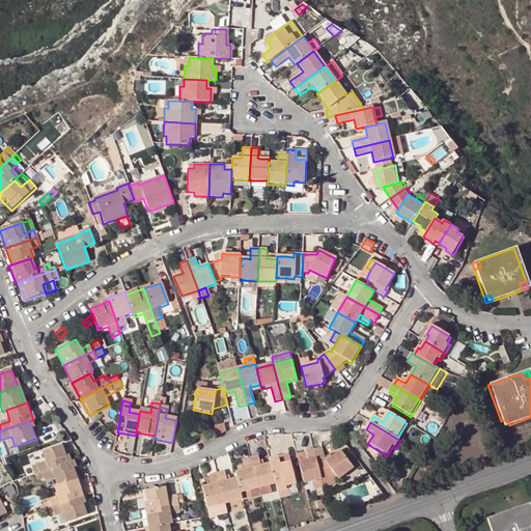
[(224,424),(215,427),(217,436),(225,431),(224,424)]
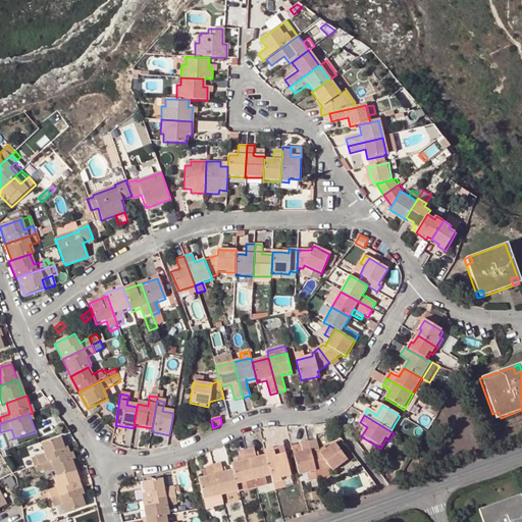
[(402,428),(395,424),(390,431),(394,433),(398,435),(402,428)]
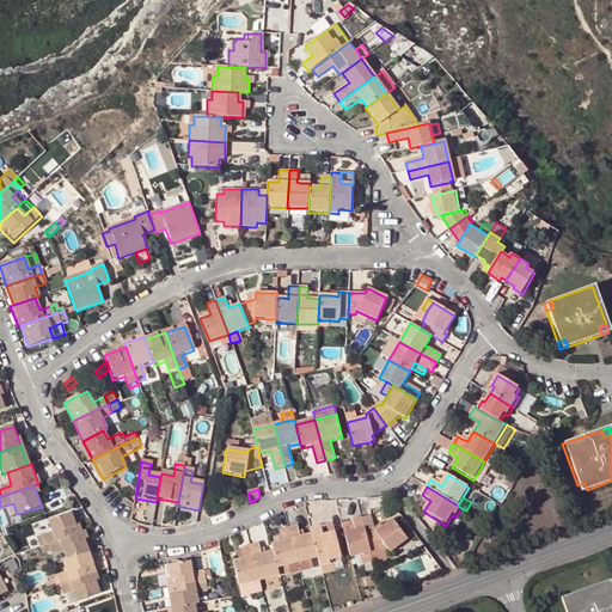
[(48,522),(53,534),(42,538),(44,545),(47,544),(79,533),(73,514),(48,522)]
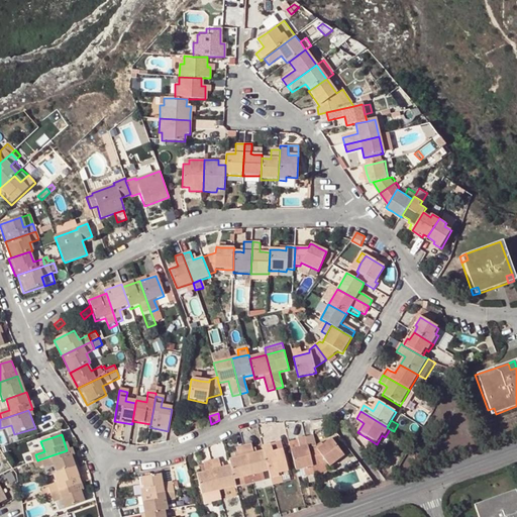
[(306,437),(309,449),(315,447),(317,446),(314,434),(305,436),(306,437)]
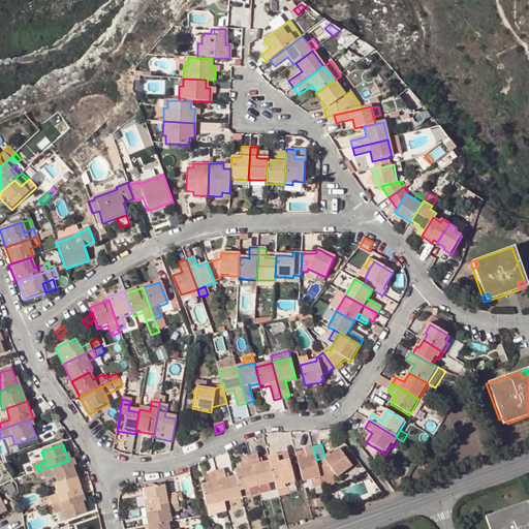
[(389,457),(394,447),(391,445),(385,455),(389,457)]
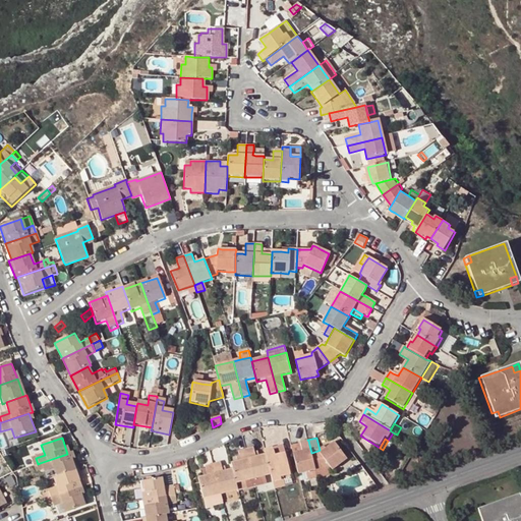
[(308,441),(300,443),(302,452),(293,455),(298,475),(305,473),(315,470),(311,453),(308,441)]
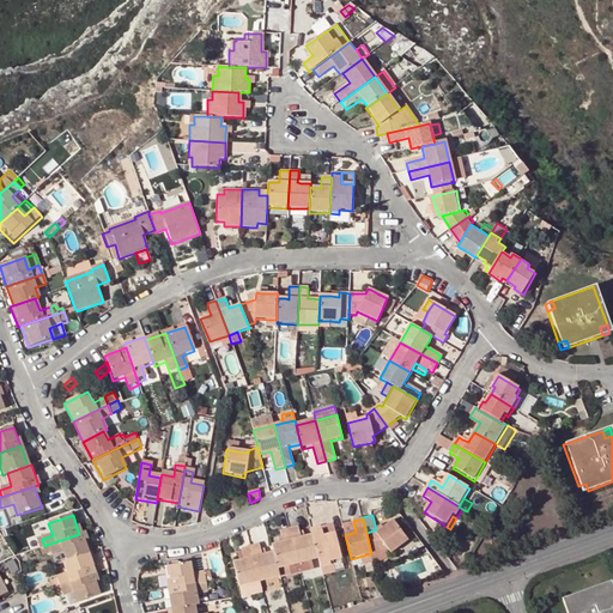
[(37,525),(42,539),(53,535),(48,523),(47,521),(37,525)]
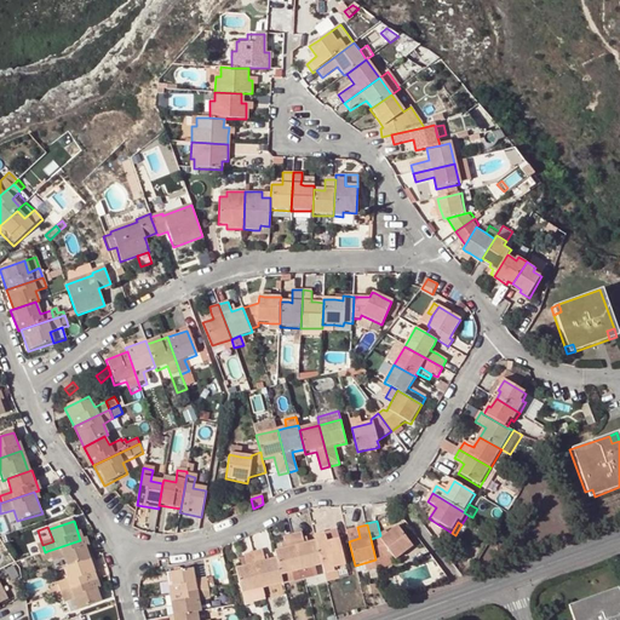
[(360,538),(357,527),(345,530),(349,541),(360,538)]
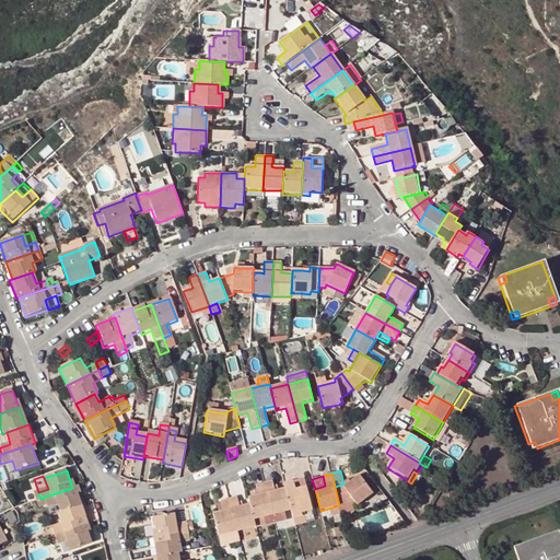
[(343,487),(341,485),(335,487),(339,505),(353,501),(357,505),(372,493),(359,476),(349,482),(343,487)]
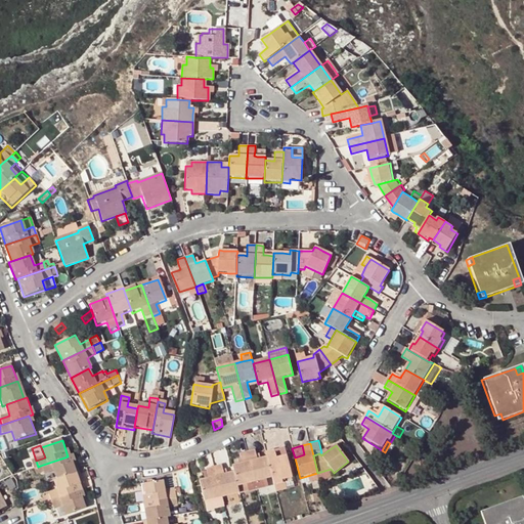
[(272,479),(267,459),(260,461),(257,462),(255,456),(254,451),(247,453),(255,483),(264,481),(272,479)]
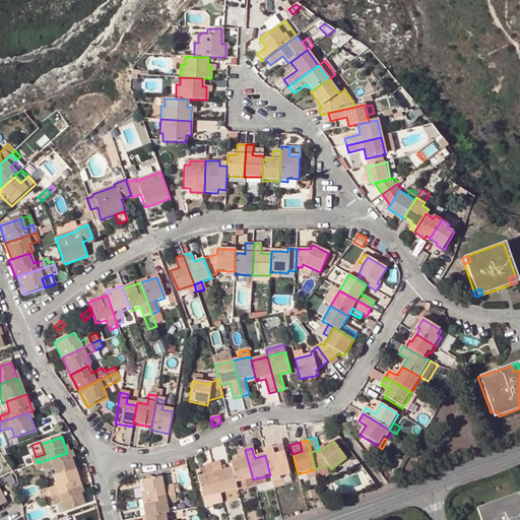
[(270,475),(272,482),(279,481),(278,477),(289,474),(283,454),(274,456),(272,448),(264,450),(265,455),(270,475)]
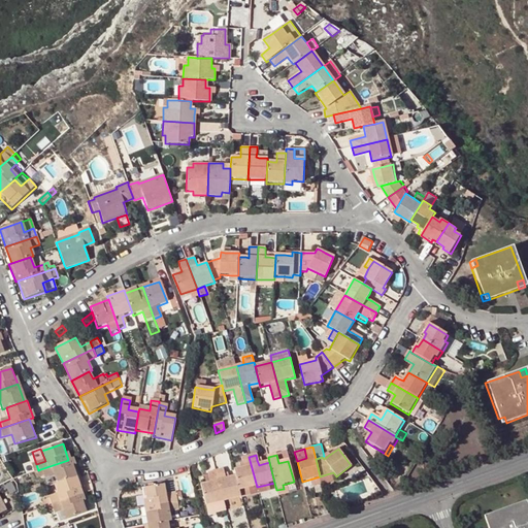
[(240,459),(241,464),(243,469),(239,470),(234,471),(235,475),(239,491),(249,489),(257,487),(249,457),(240,459)]
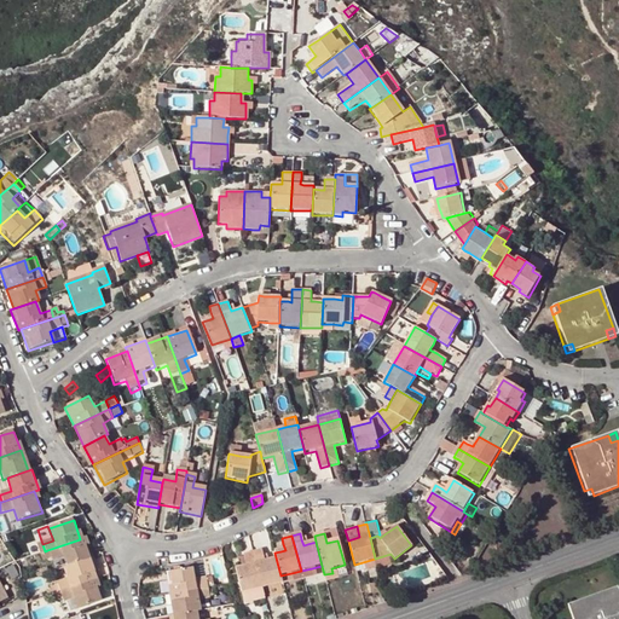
[(87,560),(91,559),(84,538),(80,539),(47,550),(51,561),(63,557),(67,567),(87,560)]
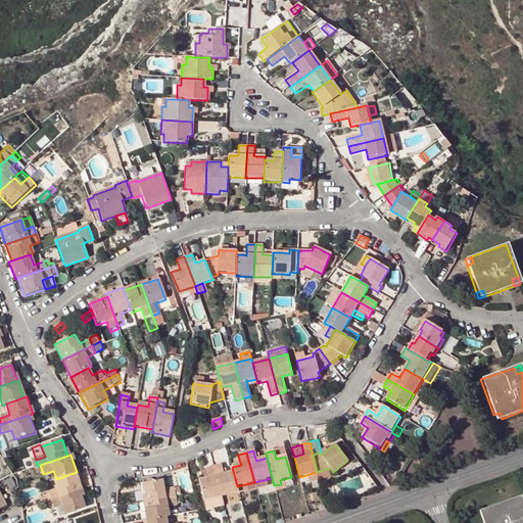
[(237,486),(233,471),(226,473),(223,474),(221,469),(220,465),(214,466),(222,496),(239,492),(237,486)]
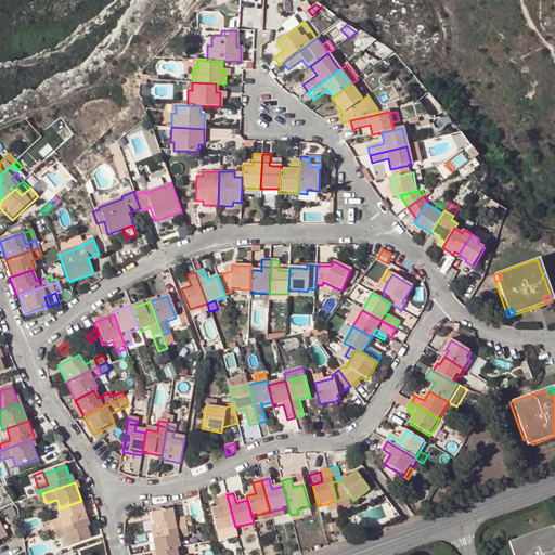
[(227,494),(217,497),(218,502),(220,507),(216,508),(213,510),(218,531),(235,527),(227,494)]
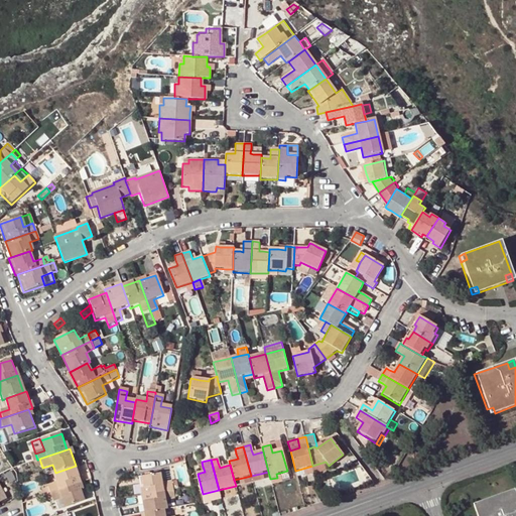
[(328,467),(329,466),(326,462),(312,466),(314,472),(314,474),(329,470),(328,467)]
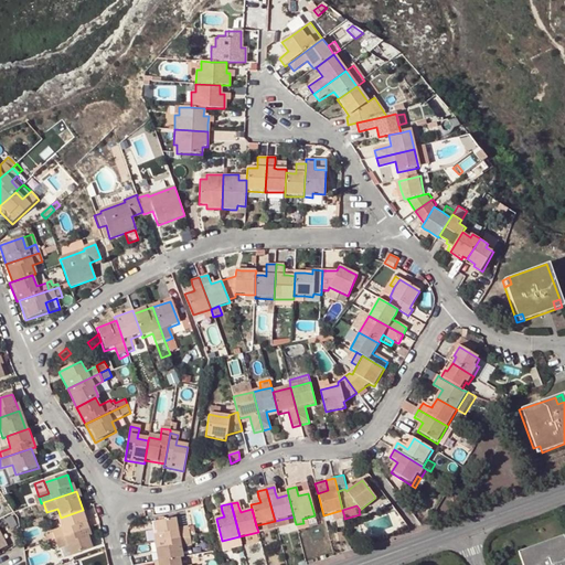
[(344,516),(342,510),(331,513),(333,520),(344,516)]
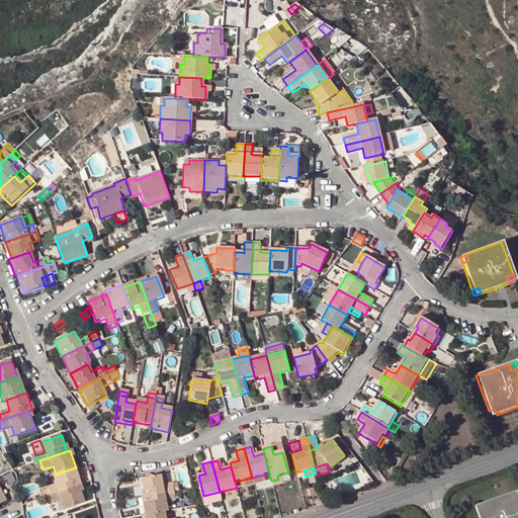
[(47,487),(48,490),(50,496),(79,486),(73,468),(56,475),(53,476),(56,485),(47,487)]
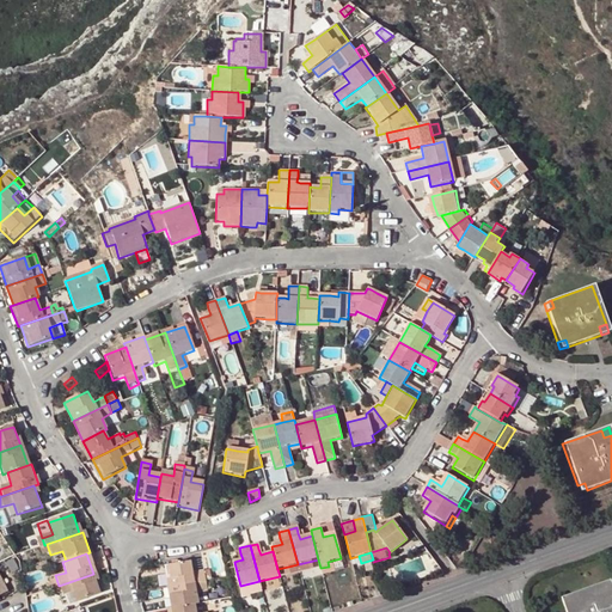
[(300,573),(310,570),(308,562),(298,564),(300,573)]
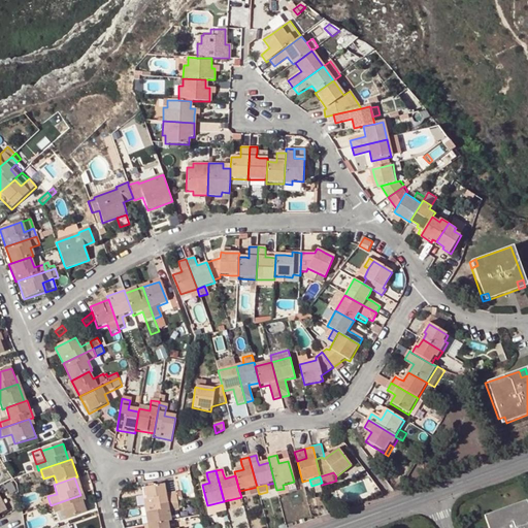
[(176,502),(174,494),(165,496),(163,487),(140,491),(144,508),(176,502)]
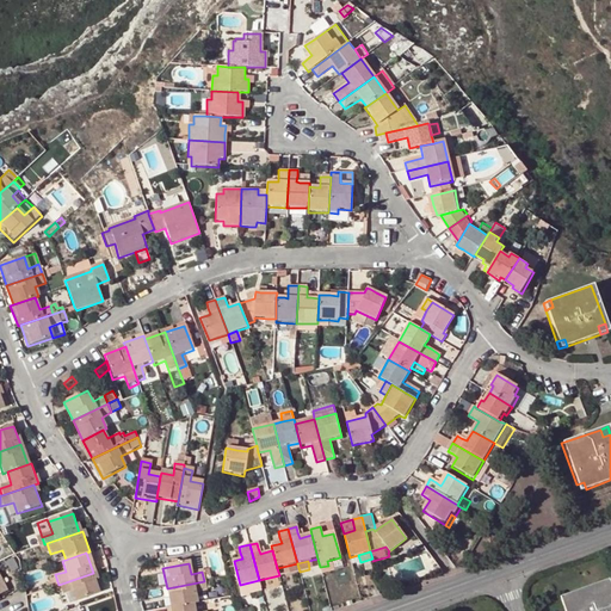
[(297,563),(288,566),(289,574),(300,572),(297,563)]
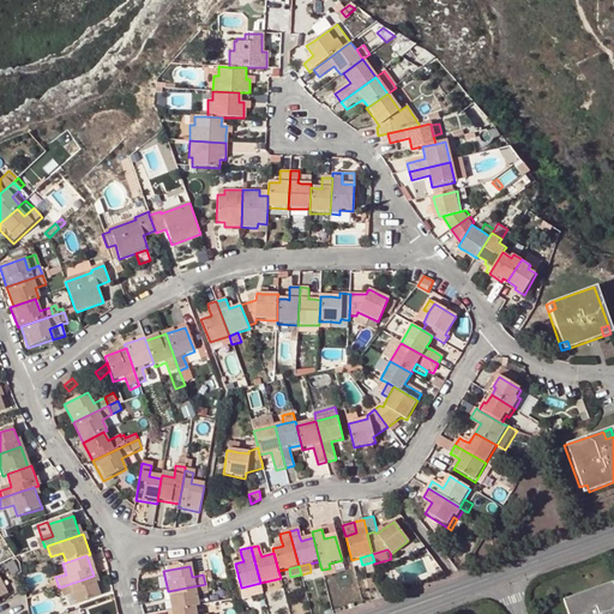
[(324,577),(337,573),(335,566),(330,569),(321,570),(324,577)]
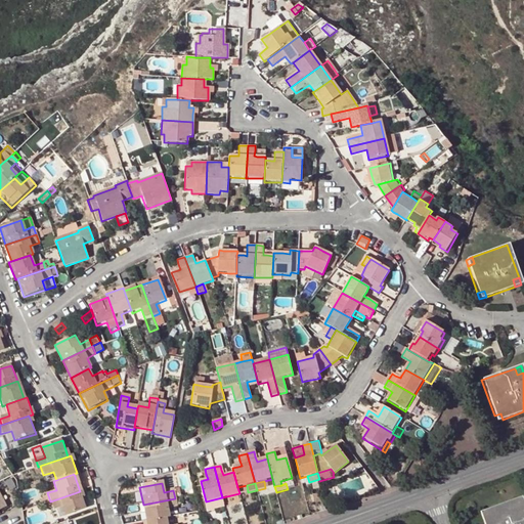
[(80,491),(50,501),(52,508),(53,510),(62,507),(66,517),(86,510),(80,491)]
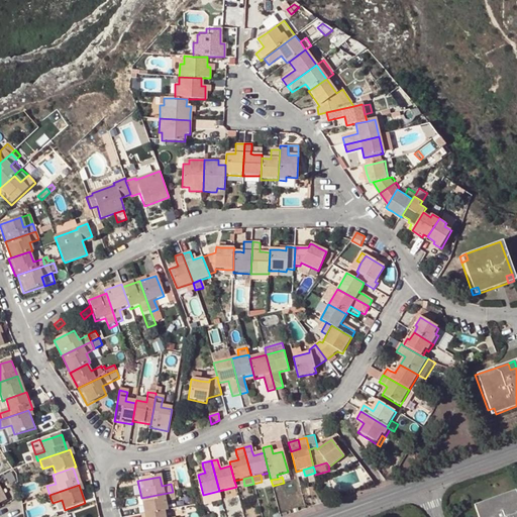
[(49,495),(47,489),(40,492),(42,498),(44,497),(49,495)]
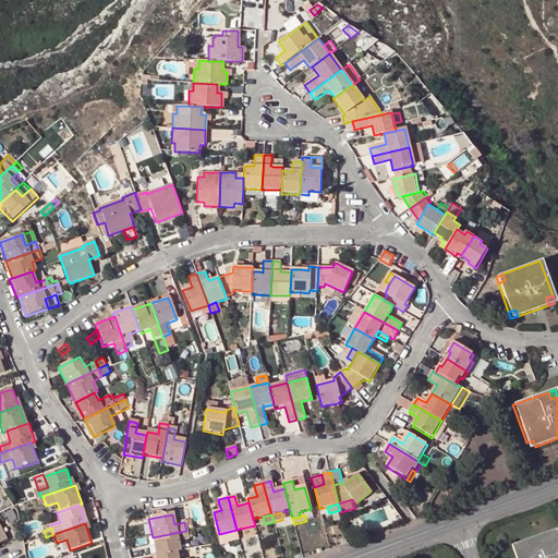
[(180,553),(178,543),(187,541),(186,531),(153,537),(156,556),(177,553),(180,553)]
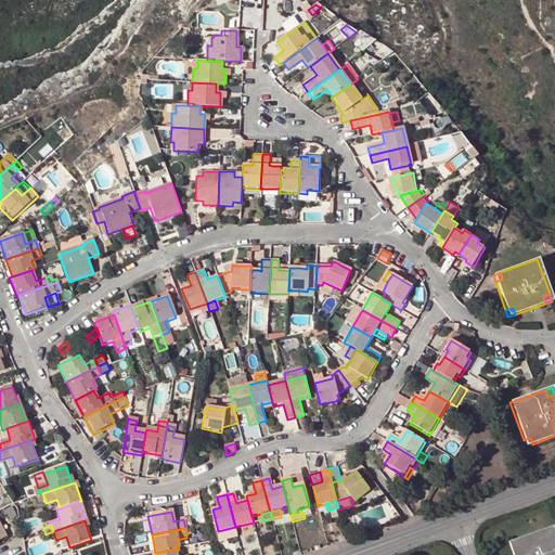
[(512,554),(554,554),(554,538),(552,529),(515,542),(517,549),(511,551),(512,554)]
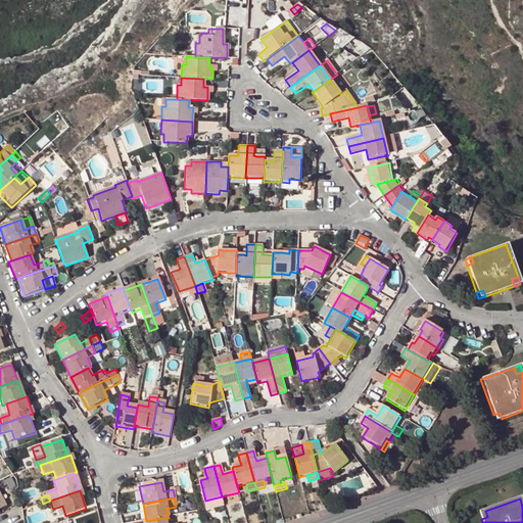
[(479,513),(481,519),(487,517),(485,511),(479,513)]
